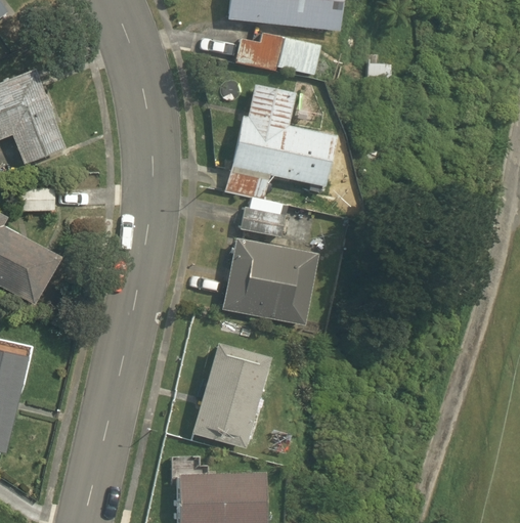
[(229,0),(228,19),(339,32),(342,0),(229,0)]
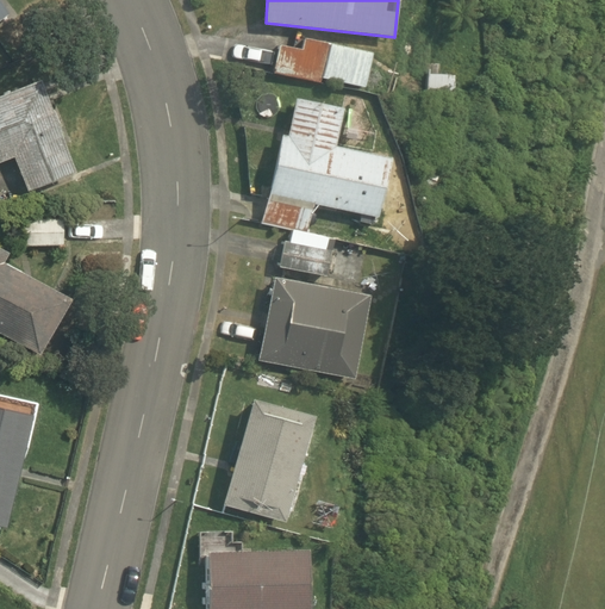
[(373,53),(306,39),(304,51),(280,47),(275,74),(320,84),(322,79),(367,88),(373,53)]
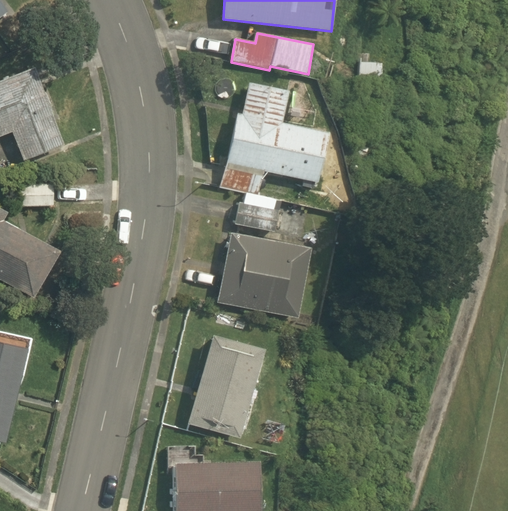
[(64,144),(33,65),(0,77),(0,136),(13,131),(24,160),(64,144)]
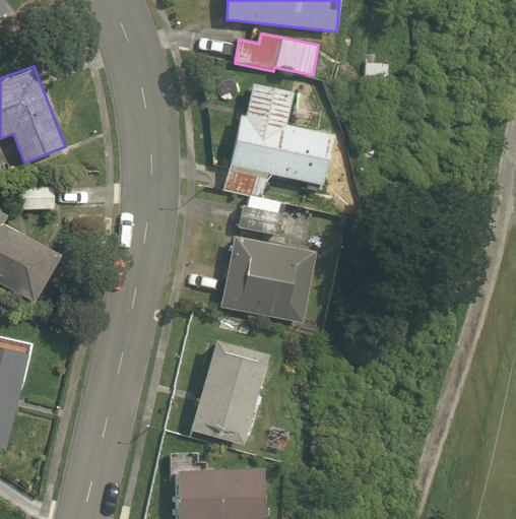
[(334,133),(287,124),(295,91),(253,82),(246,115),(241,114),(231,170),(268,178),(269,174),(323,185),(334,133)]
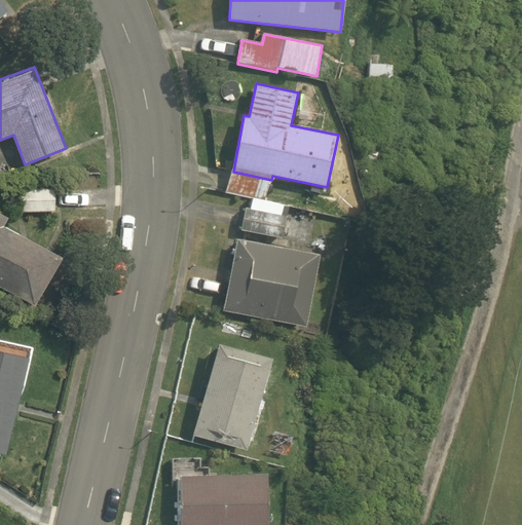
[(267,200),(271,180),(233,172),(222,169),(217,191),(253,199),(254,197),(267,200)]
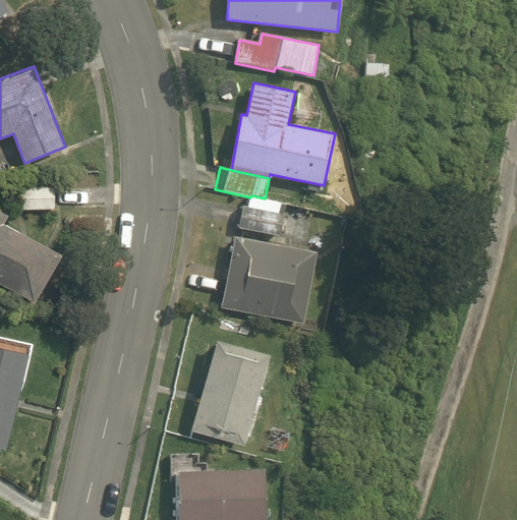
[(16,211),(56,210),(55,186),(15,187),(16,211)]
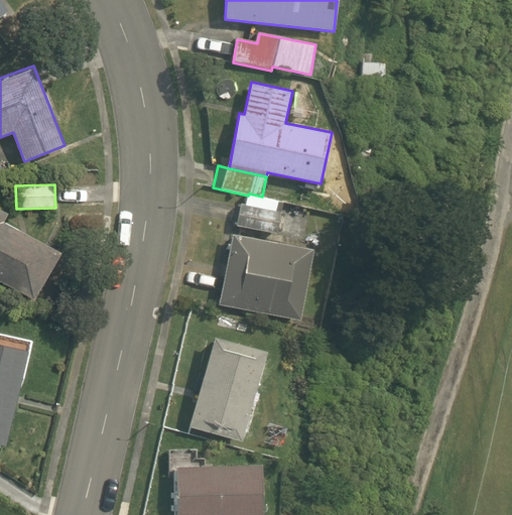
[(246,205),(281,213),(283,201),(262,197),(249,194),(248,196),(246,205)]
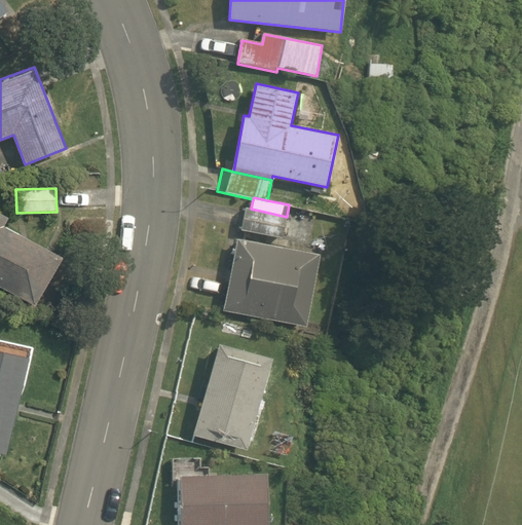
[(251,209),(247,208),(241,230),(282,238),(287,218),(287,217),(251,209)]
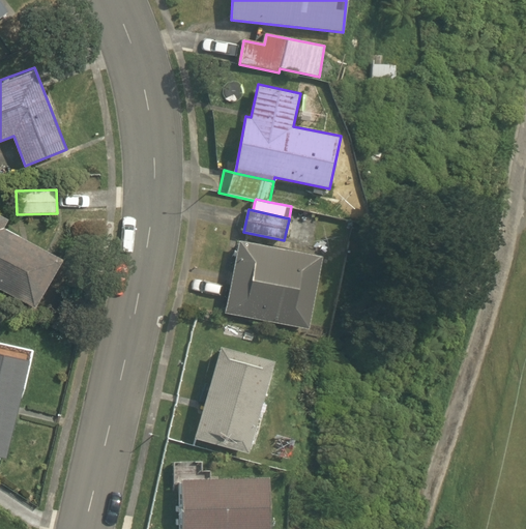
[(0,289),(35,307),(62,258),(3,226),(7,217),(0,213),(0,289)]
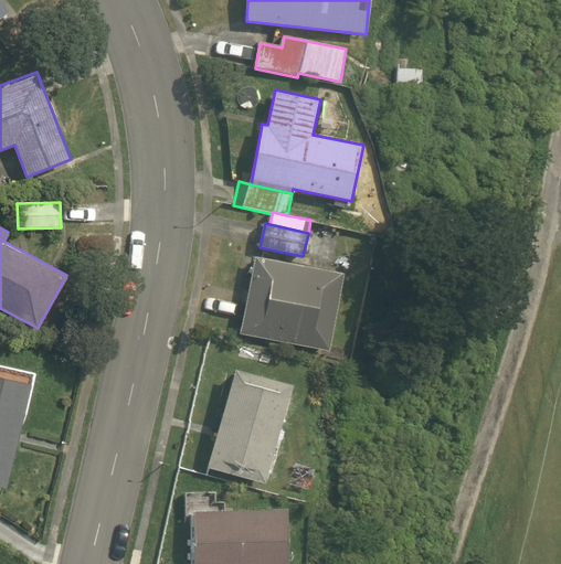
[(331,240),(308,234),(303,256),(327,262),(331,240)]
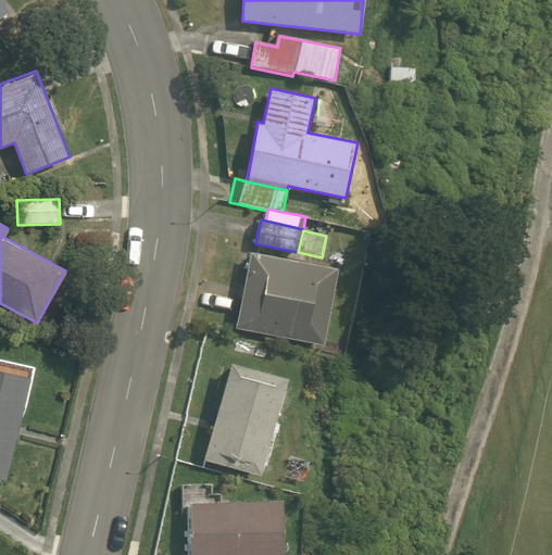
[(339,268),(251,252),(237,327),(325,345),(339,268)]
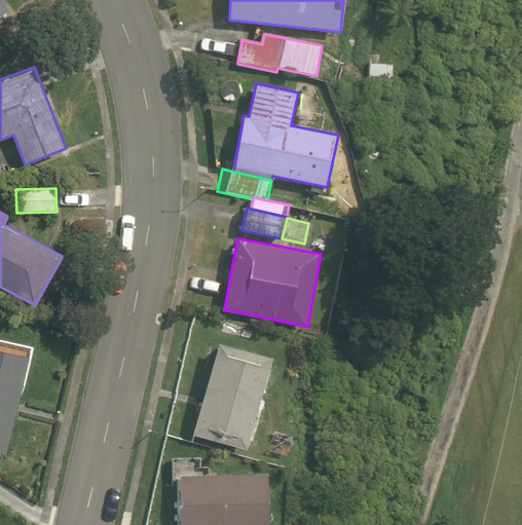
[(193,435),(248,450),(272,358),(218,342),(193,435)]
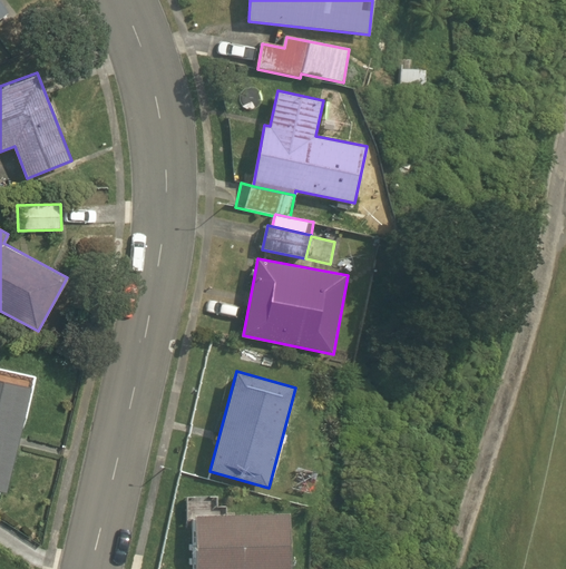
[(0,380),(0,490),(7,492),(29,386),(0,380)]
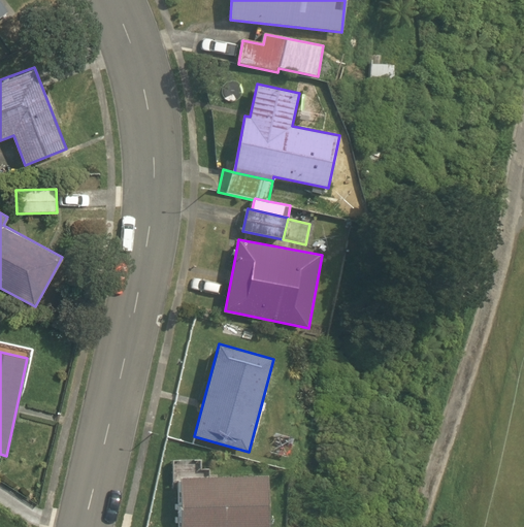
[(269,526),(268,474),(181,478),(182,526),(269,526)]
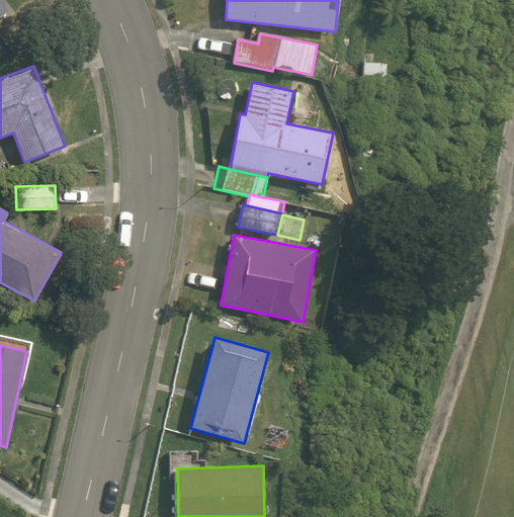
All buildings are outlined.
